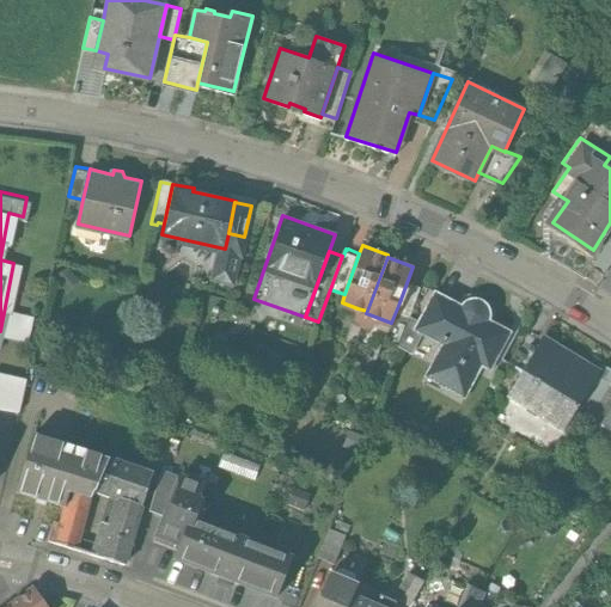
[(421,284),(408,280),(399,302),(397,308),(410,314),(421,284)]
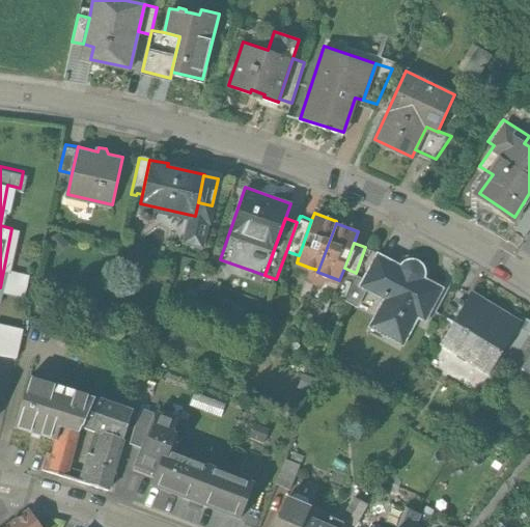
[(401,264),(397,271),(375,258),(380,252),(379,251),(360,284),(362,284),(364,281),(387,294),(371,324),(403,341),(420,311),(429,315),(445,287),(425,277),(426,272),(425,267),(423,262),(419,259),(415,258),(410,258),(406,260),(401,264)]
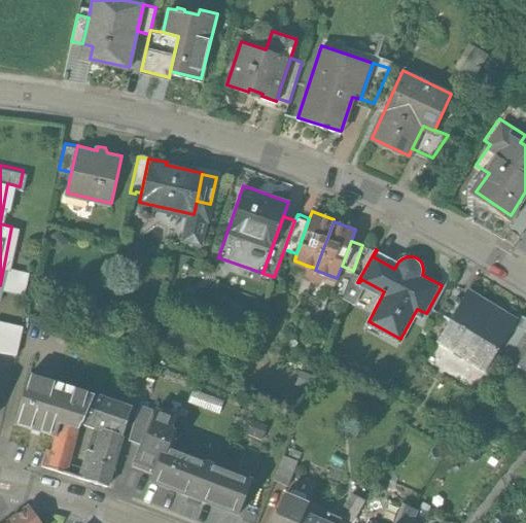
[(316,268),(308,266),(305,274),(313,277),(315,270),(316,268)]
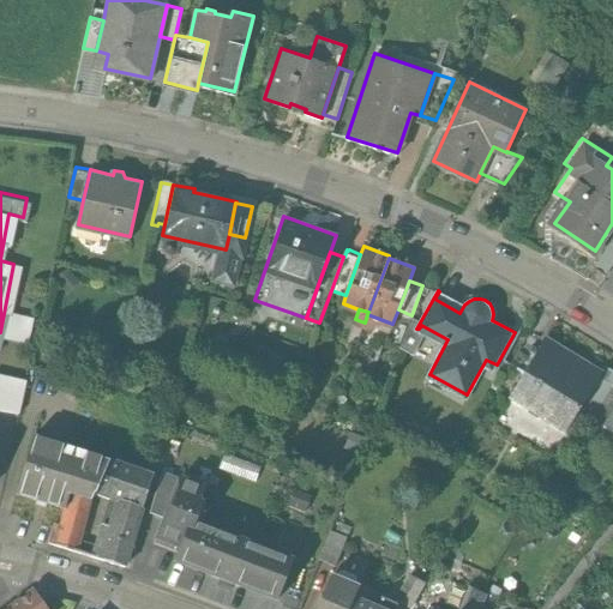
[(377,318),(367,314),(365,323),(364,325),(373,327),(377,318)]
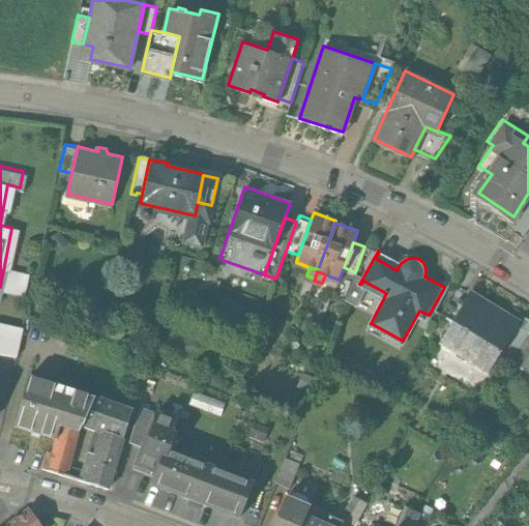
[(520,318),(472,288),(441,339),(490,369),(500,352),(499,351),(520,318)]
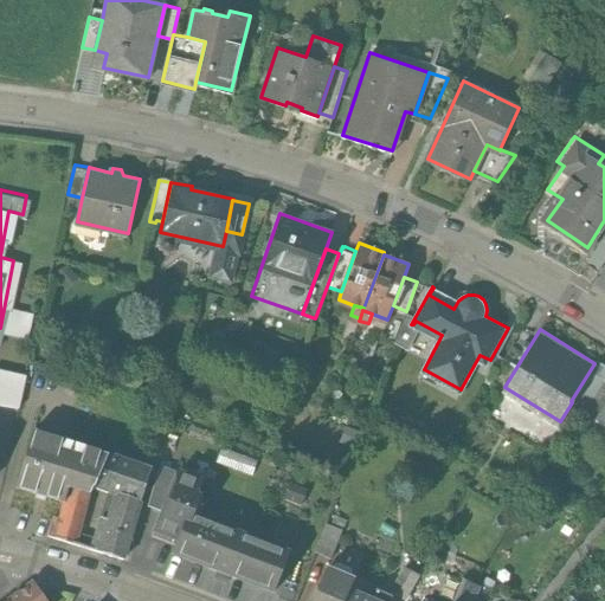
[(604,359),(599,356),(594,363),(571,401),(572,402),(584,409),(604,377),(604,359)]
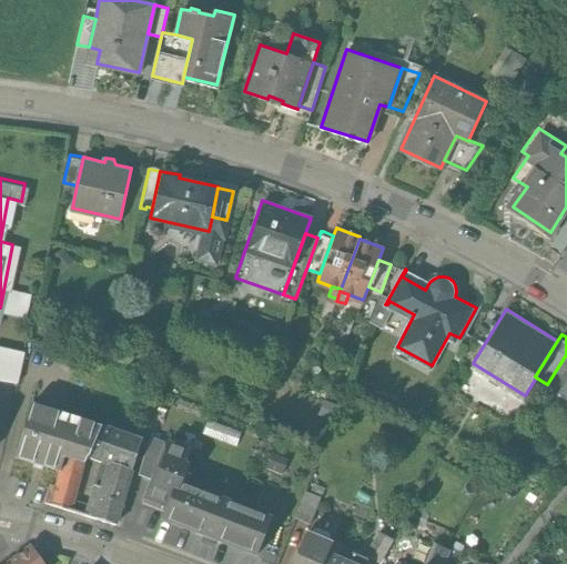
[(26,351),(0,344),(0,375),(19,380),(26,351)]
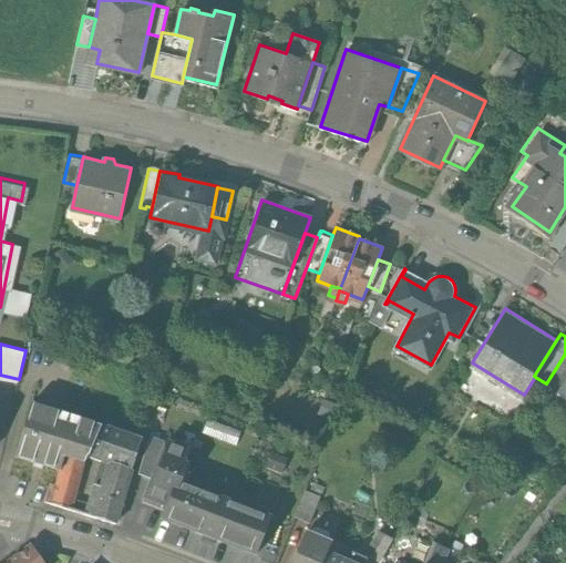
[(565,354),(546,384),(545,386),(556,395),(558,391),(556,390),(565,377),(565,354)]
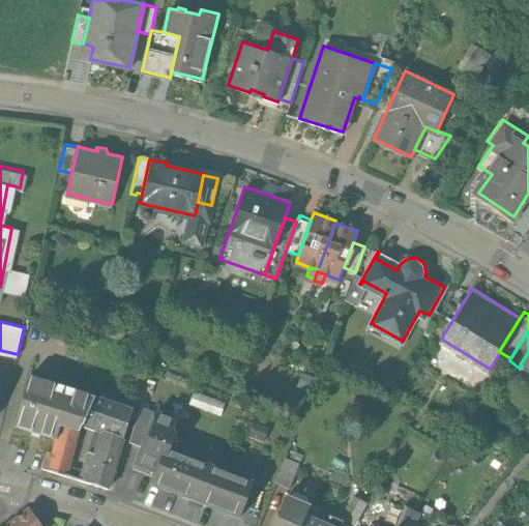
[(528,352),(520,364),(522,366),(528,371),(528,352)]
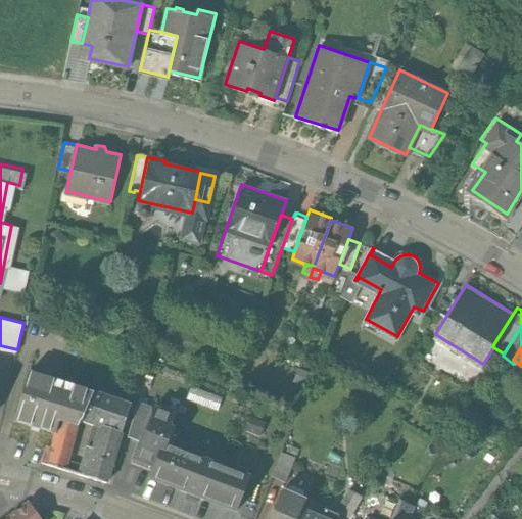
[(93,391),(56,379),(56,377),(32,370),(30,370),(14,419),(56,432),(59,421),(59,420),(78,425),(81,419),(82,420),(93,391)]
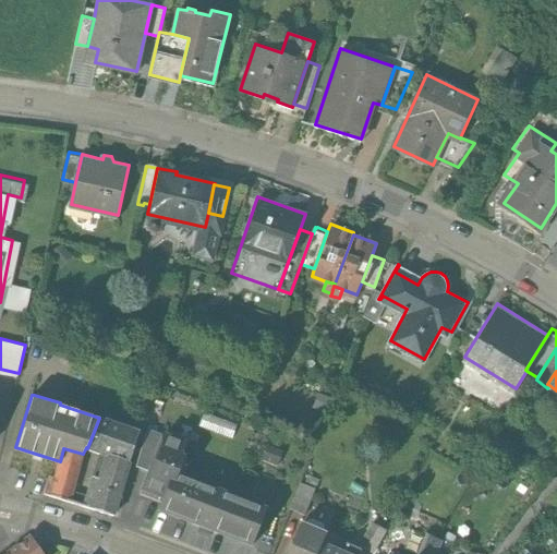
[(140,431),(100,417),(99,418),(87,448),(107,455),(100,478),(94,476),(85,503),(85,504),(113,514),(140,431)]
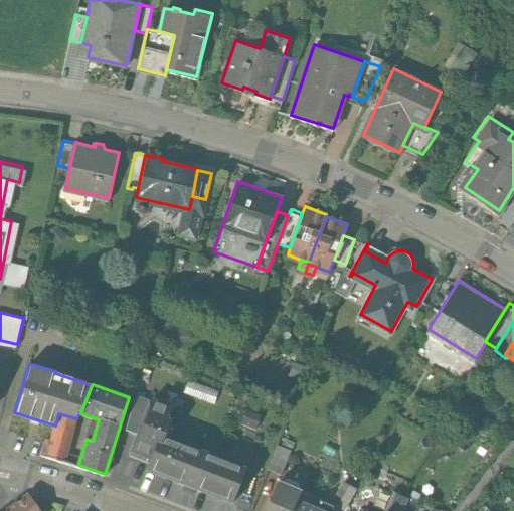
[(151,399),(136,393),(126,428),(138,433),(151,399)]
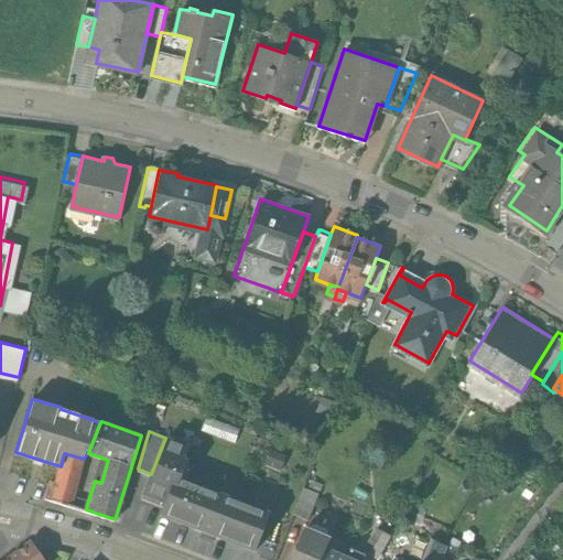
[(188,447),(165,438),(151,474),(144,491),(168,499),(176,478),(180,480),(187,461),(183,459),(188,447)]
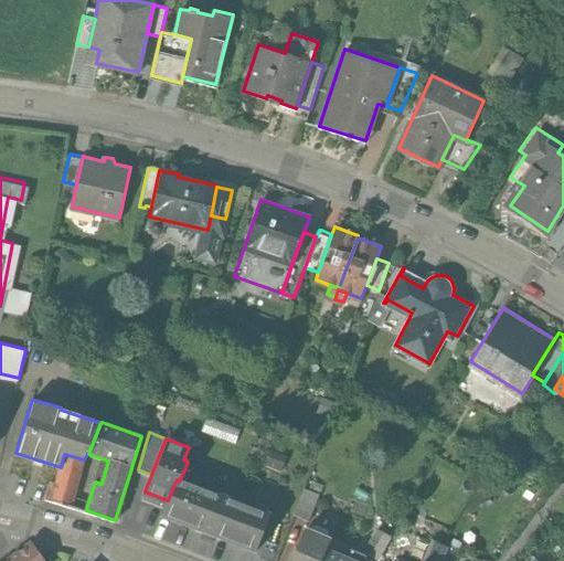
[(84,461),(64,455),(61,467),(60,468),(56,483),(52,482),(51,482),(46,498),(71,506),(84,461)]
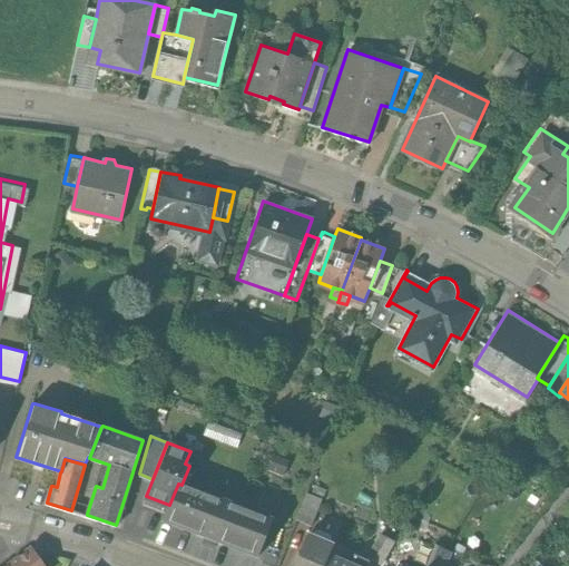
[(182,485),(178,484),(169,505),(165,517),(198,532),(198,533),(223,542),(223,540),(257,554),(271,519),(233,505),(233,504),(216,497),(216,498),(182,485)]
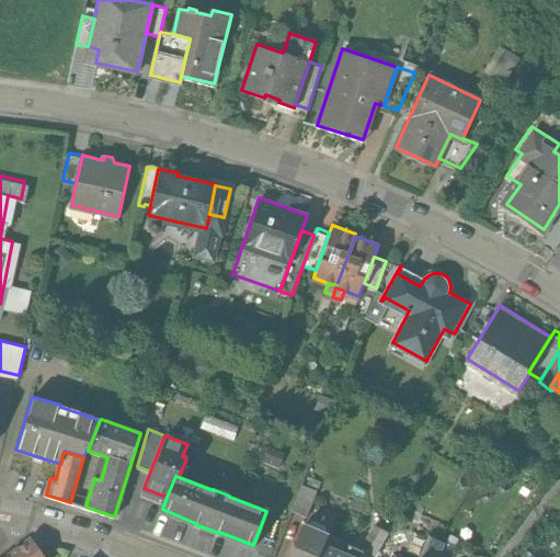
[(318,490),(303,484),(293,509),(307,515),(318,490)]
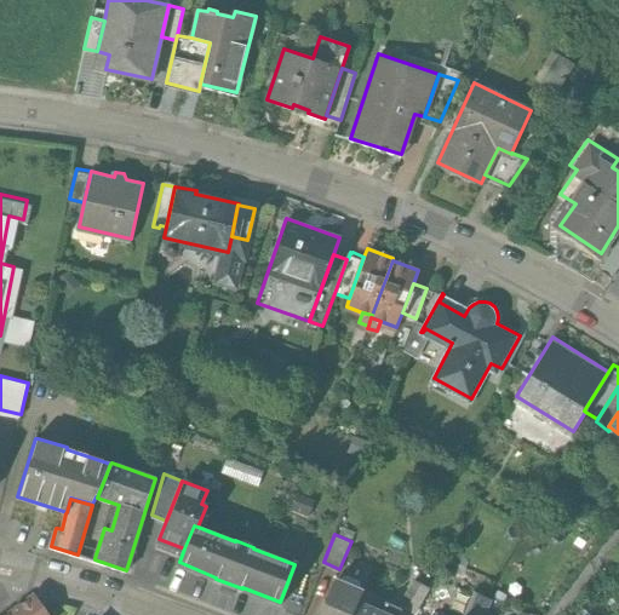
[(414,613),(414,614),(413,614),(448,614),(459,584),(436,574),(430,586),(429,587),(414,613)]
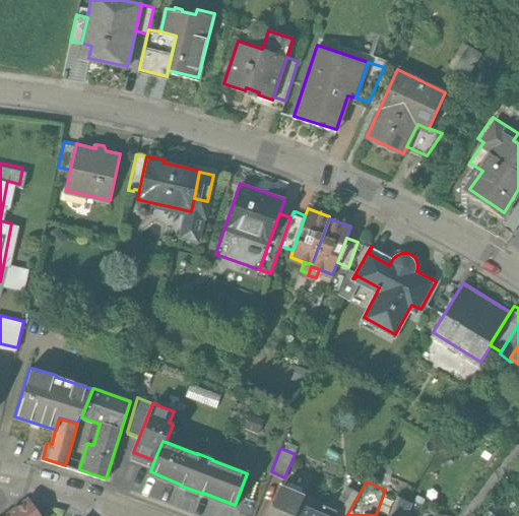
[(281,486),(267,515),(295,515),(300,506),(305,495),(281,486)]
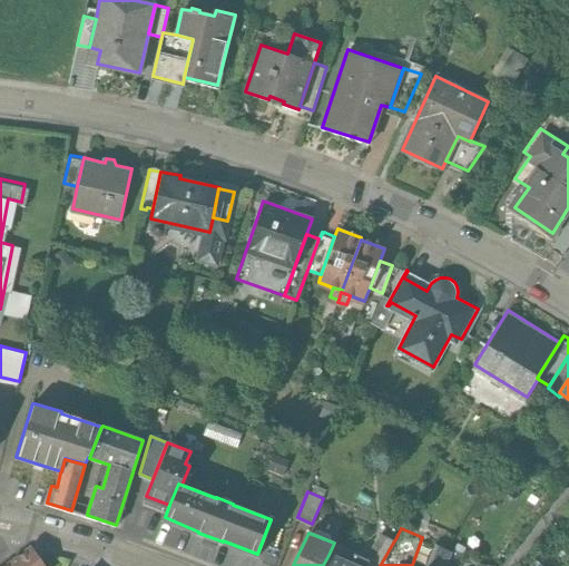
[(380,533),(368,557),(381,564),(394,540),(380,533)]
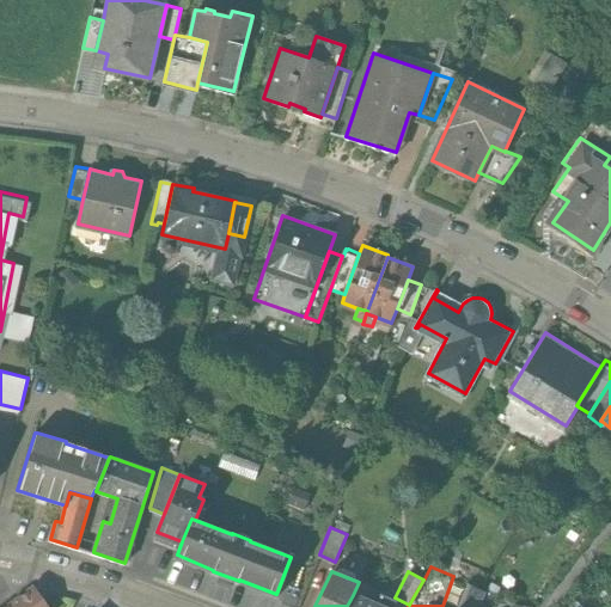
[(453,576),(443,606),(458,606),(469,583),(453,576)]
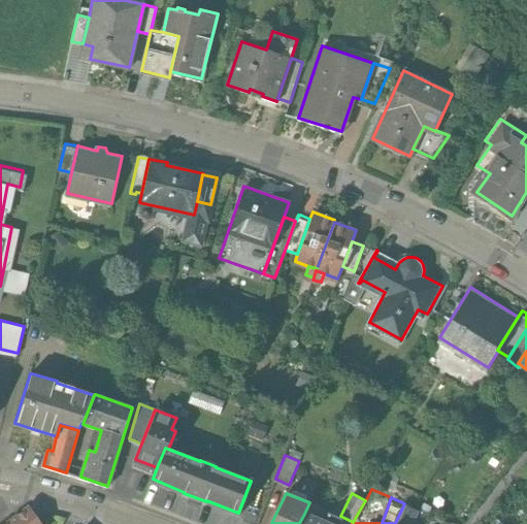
[(404,503),(395,523),(410,523),(417,509),(404,503)]
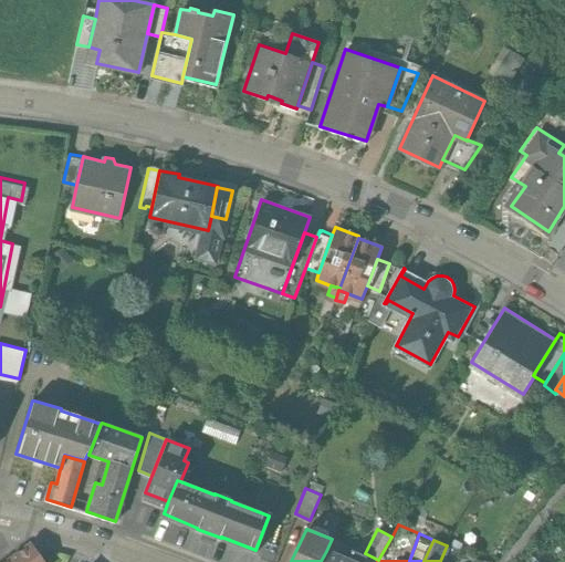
[(42,561),(30,545),(11,559),(13,561),(42,561)]
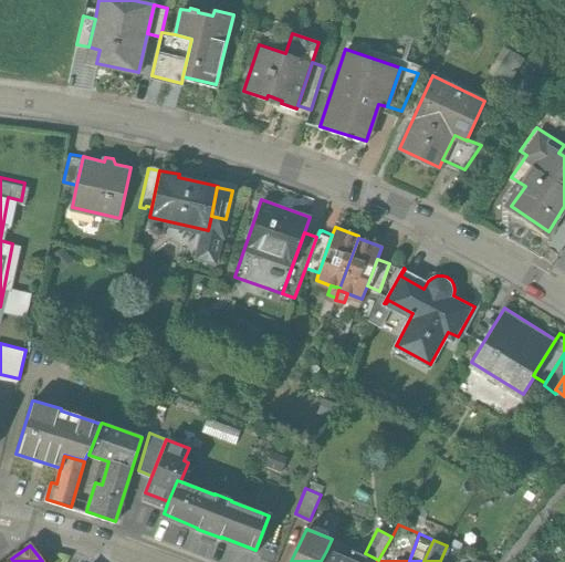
[(326,551),(321,561),(363,561),(365,557),(352,551),(347,560),(326,551)]
